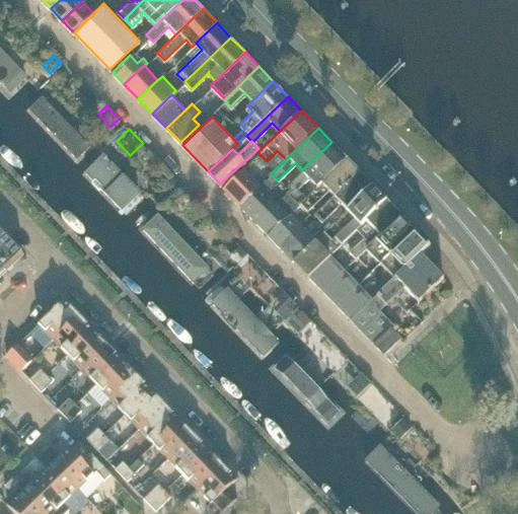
[(316,186),(347,157),(331,142),(302,170),(289,182),(296,189),(308,177),(316,186)]
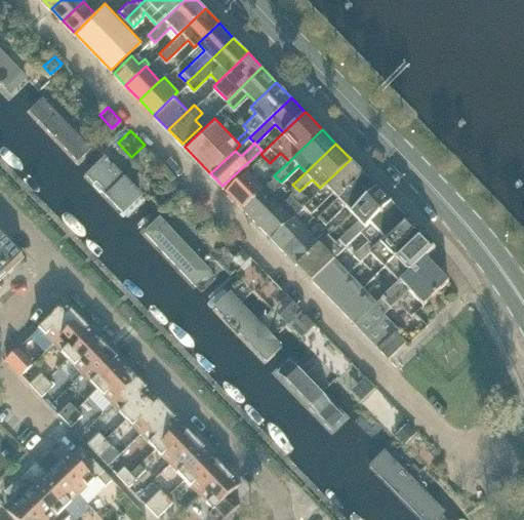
[(337,197),(363,172),(351,159),(320,188),(311,197),(306,192),(300,197),(306,202),(304,204),(311,211),(332,191),(337,197)]
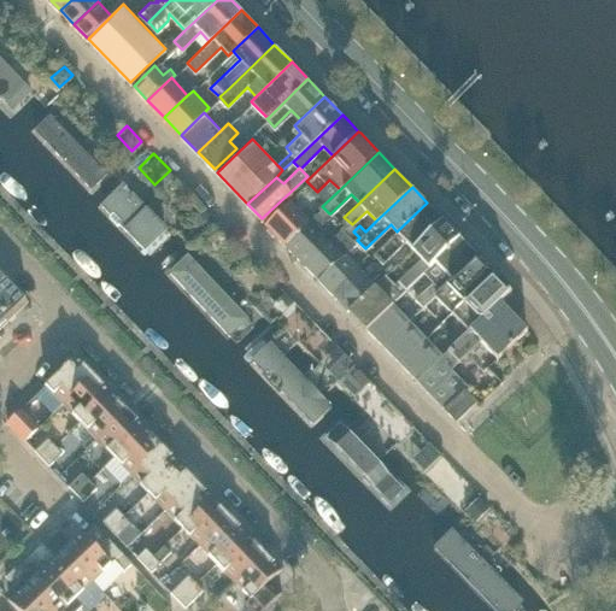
[(303,225),(310,218),(289,198),(283,204),(303,225)]
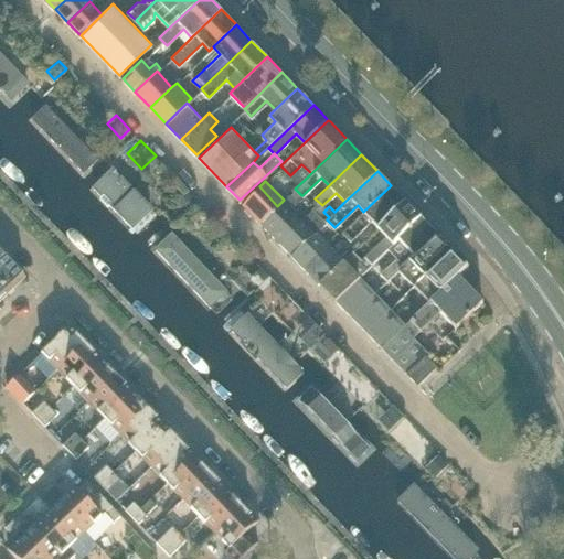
[(374,228),(405,200),(391,185),(363,212),(340,234),(348,242),(369,223),(374,228)]
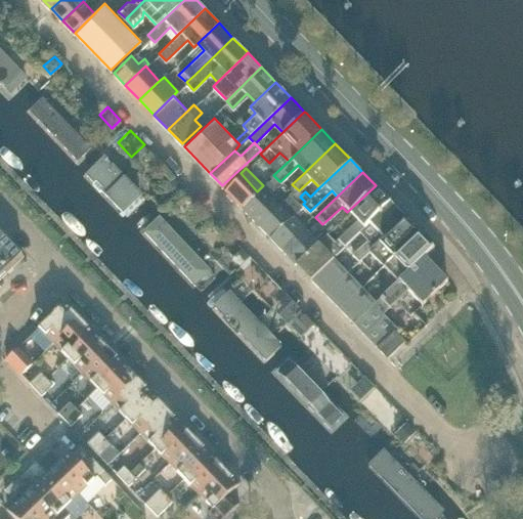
[(242,206),(257,191),(241,173),(224,188),(242,206)]
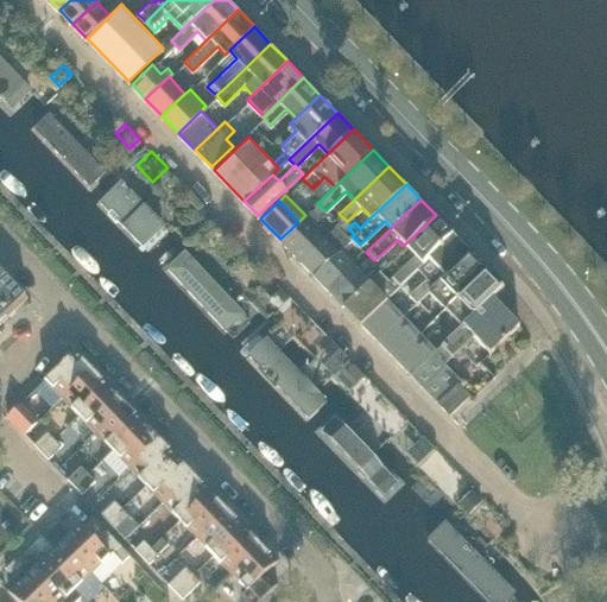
[(311,223),(324,210),(317,203),(305,215),(298,222),(280,239),(299,259),(323,236),(311,223)]
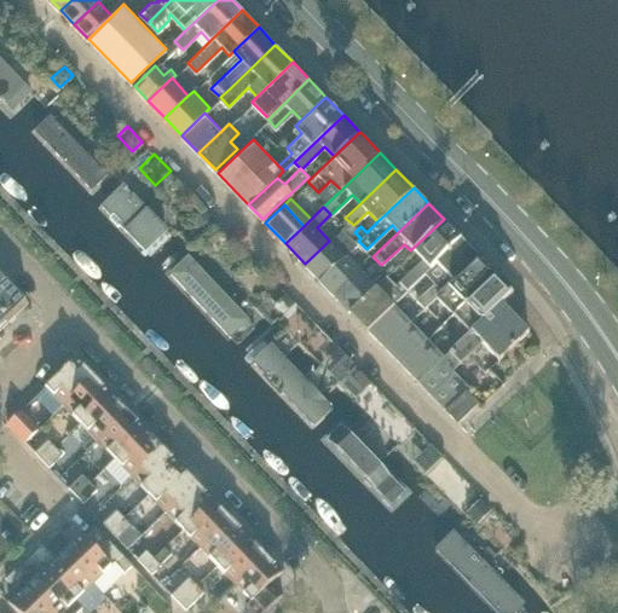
[(406,288),(425,271),(461,237),(444,219),(410,250),(414,255),(417,252),(423,258),(400,281),(406,288)]
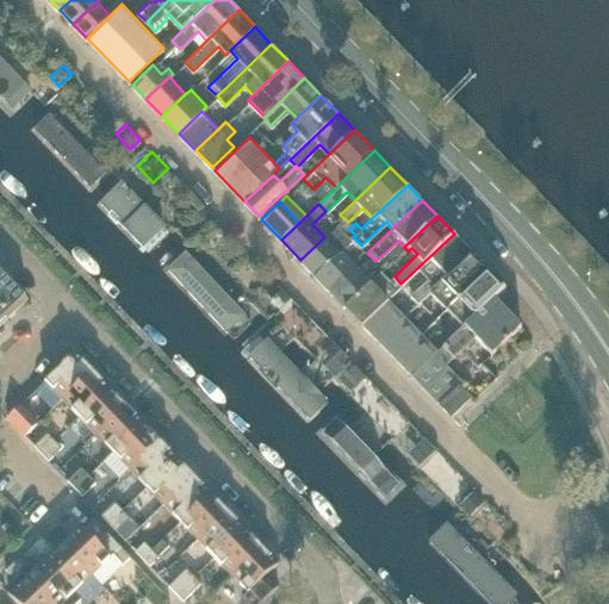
[(417,302),(423,296),(429,290),(471,250),(454,234),(418,267),(428,276),(410,293),(417,302)]
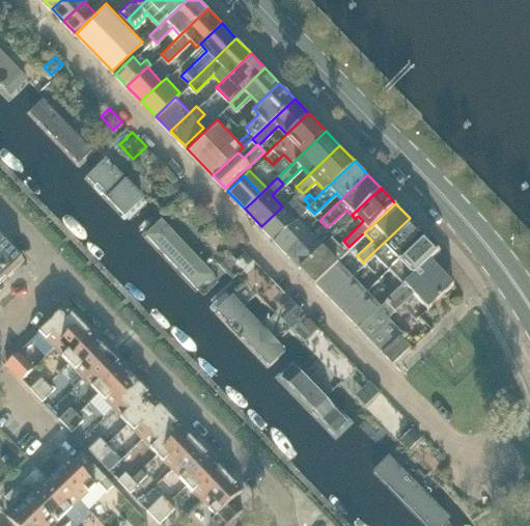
[(274,238),(302,211),(297,205),(288,213),(282,206),(261,226),(274,238)]
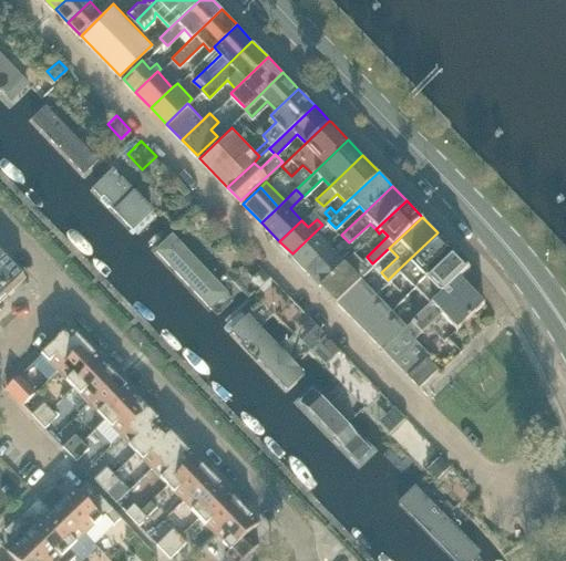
[(339,231),(336,228),(328,220),(322,225),(292,253),(305,268),(329,243),(320,236),(327,229),(333,237),(339,231)]
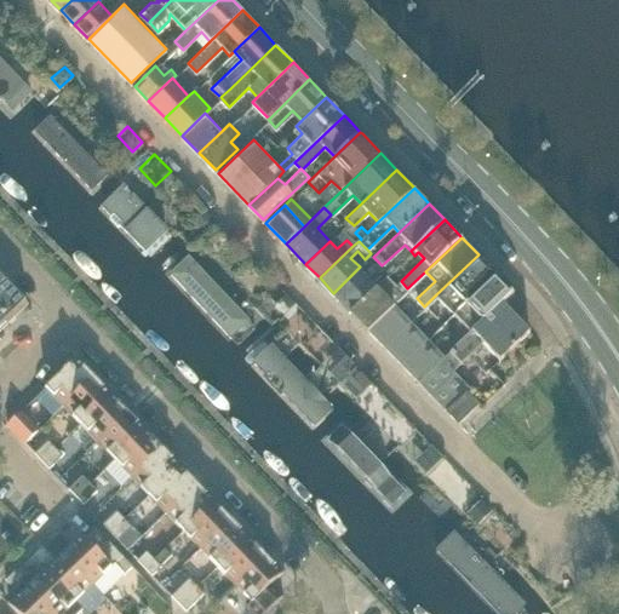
[(443,321),(453,311),(494,271),(479,254),(436,294),(446,304),(435,314),(443,321)]
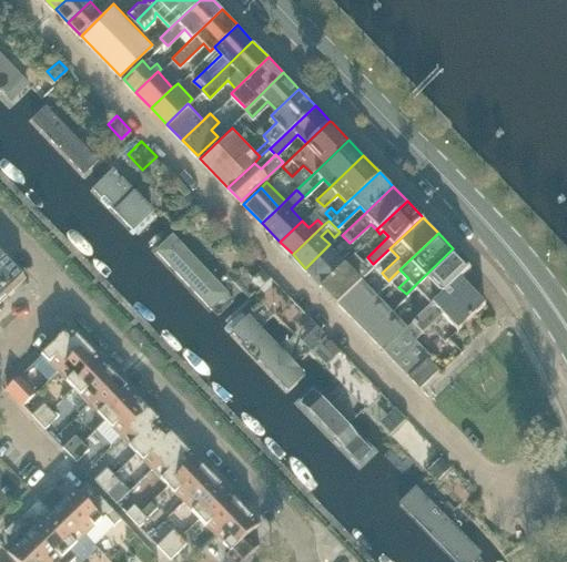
[(321,284),(353,252),(343,242),(336,243),(307,271),(321,284)]
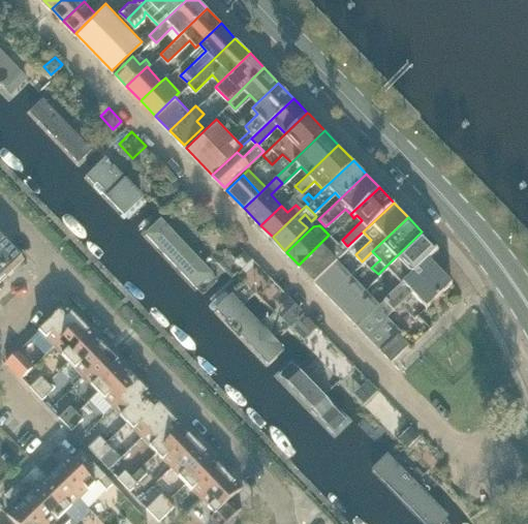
[(429,257),(438,248),(422,232),(386,266),(401,280),(427,255),(429,257)]
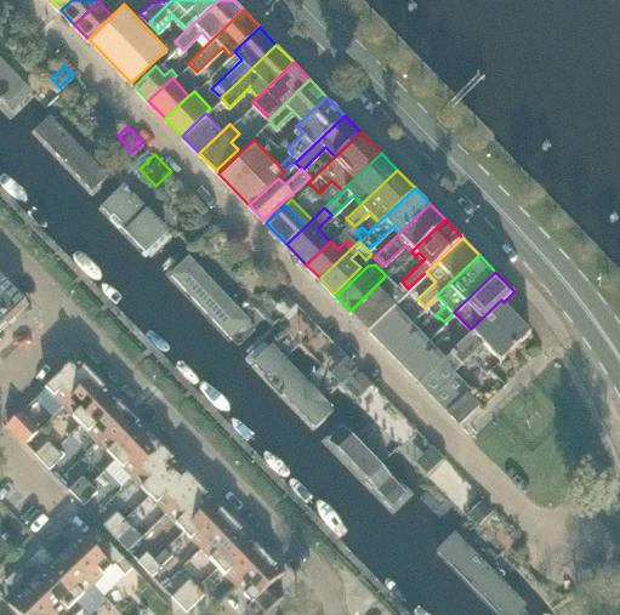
[(396,286),(392,283),(386,275),(351,311),(368,328),(394,302),(408,289),(402,282),(396,286)]
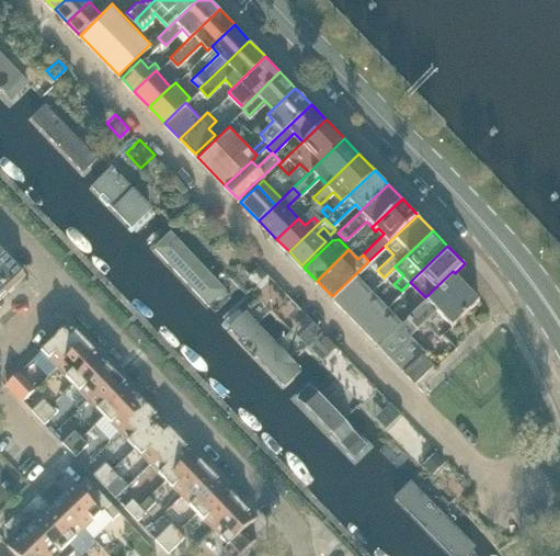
[(0,294),(24,272),(4,251),(0,256),(0,294)]
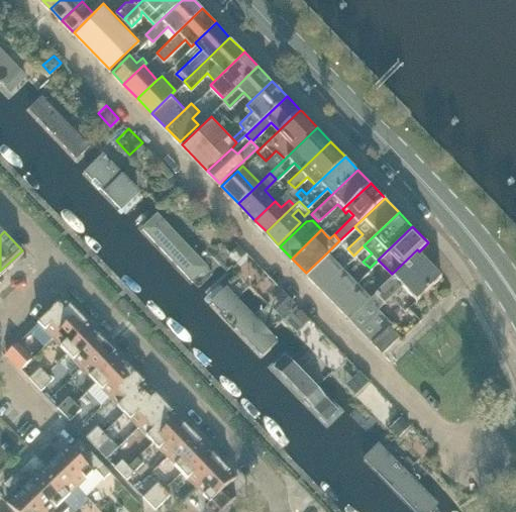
[(441,274),(419,251),(417,249),(392,274),(375,291),(383,301),(402,283),(416,298),(441,274)]
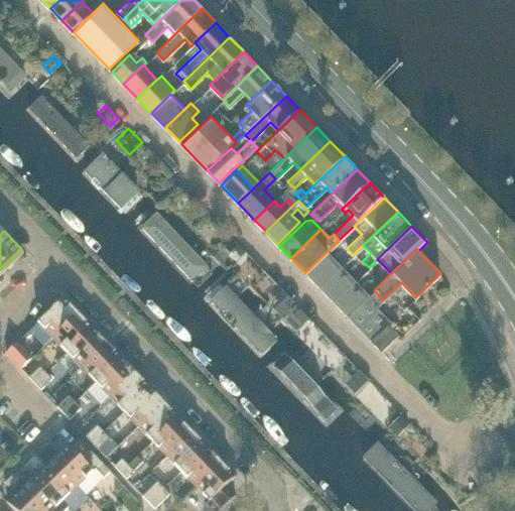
[(319,287),(342,266),(328,251),(305,272),(319,287)]
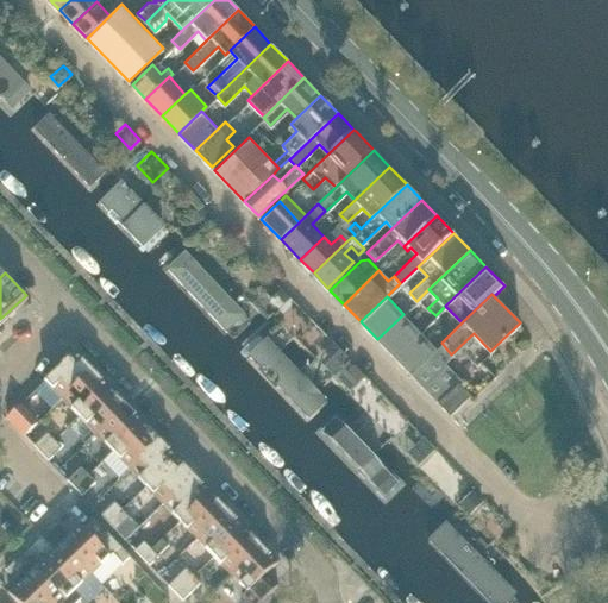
[(394,356),(419,331),(403,314),(377,339),(394,356)]
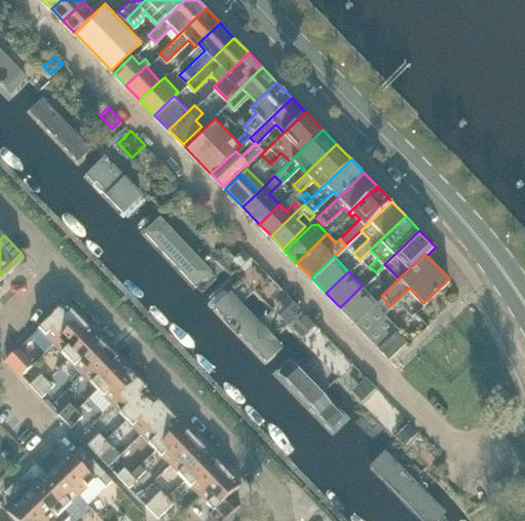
[(354,322),(376,300),(362,286),(340,307),(354,322)]
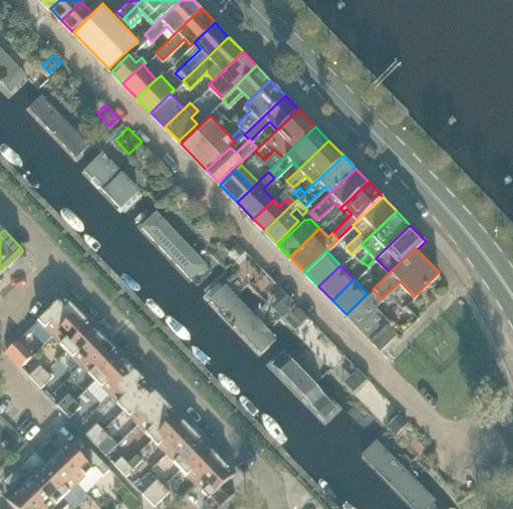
[(374,305),(380,299),(372,289),(367,293),(346,314),(368,338),(386,321),(388,319),(374,305)]
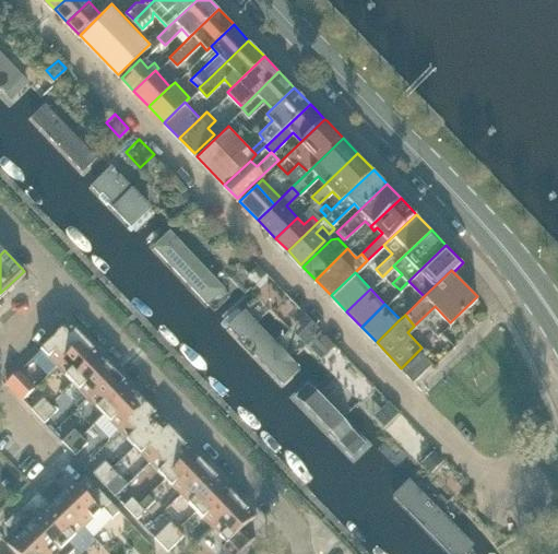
[(80,332),(82,330),(70,318),(64,323),(40,346),(57,363),(84,337),(80,332)]
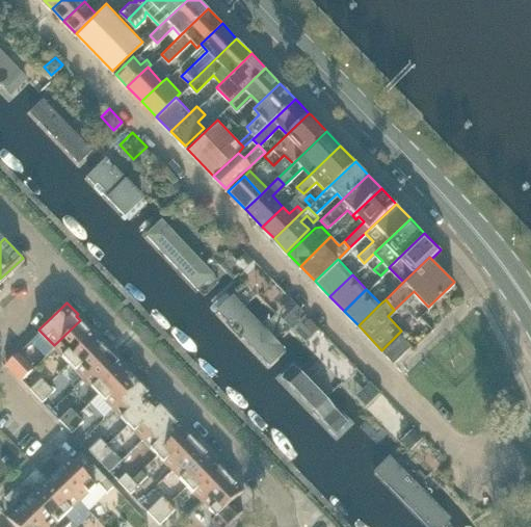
[(293,324),(299,319),(292,312),(287,317),(293,324)]
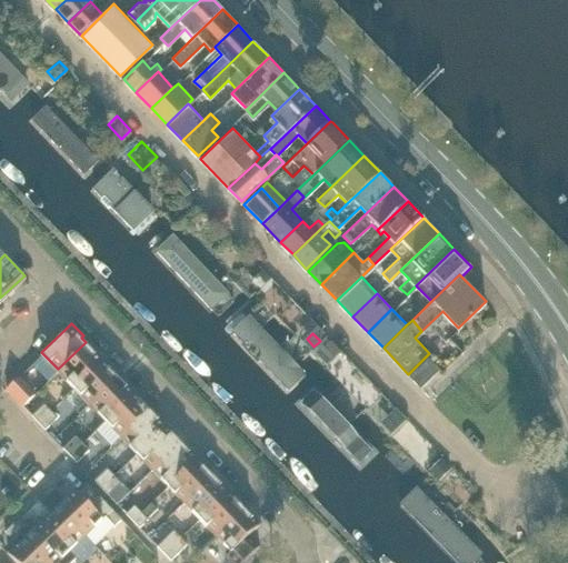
[(92,345),(90,347),(86,342),(58,369),(73,385),(101,359),(97,354),(99,352),(92,345)]
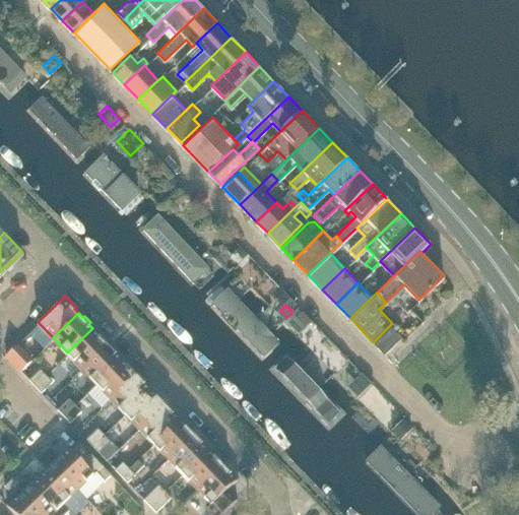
[(384,353),(401,336),(390,325),(373,342),(384,353)]
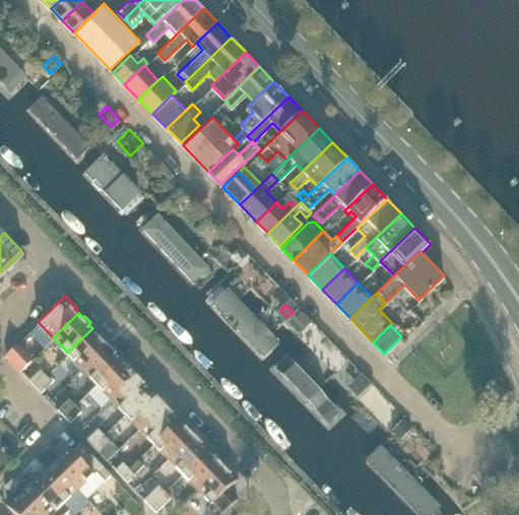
[(99,331),(96,332),(92,328),(67,352),(81,368),(108,343),(103,338),(105,337),(99,331)]
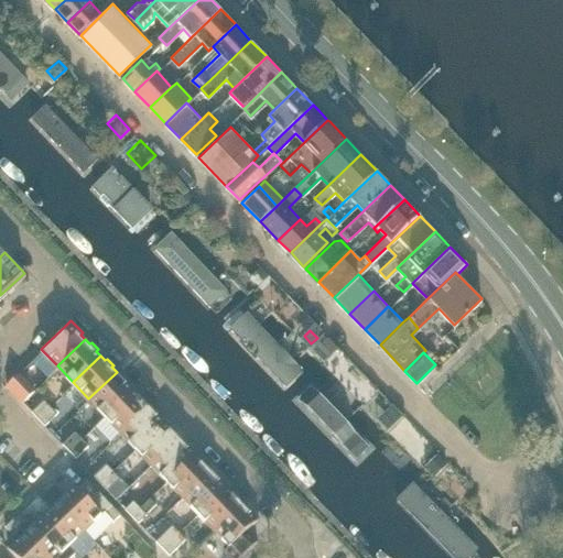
[(22,400),(35,387),(19,371),(7,383),(12,389),(19,396),(22,400)]
